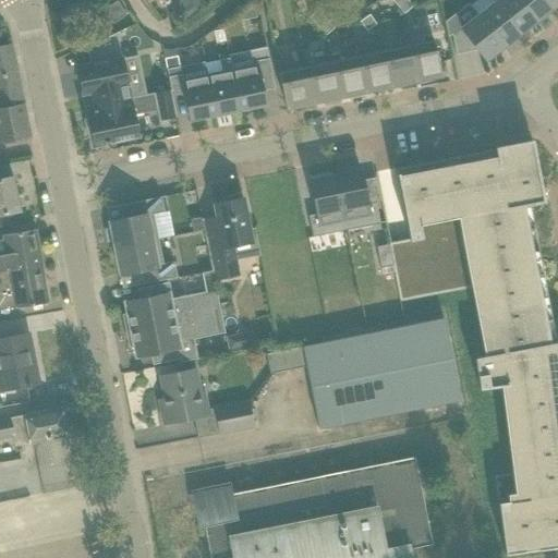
[(189,0),(168,15),(176,27),(197,11),(190,0),(189,0)]
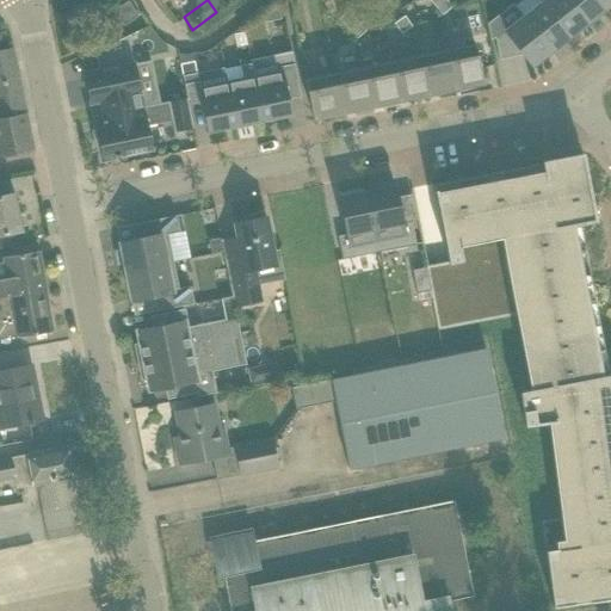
[(440,16),(451,7),(444,0),(438,0),(432,5),(440,16)]
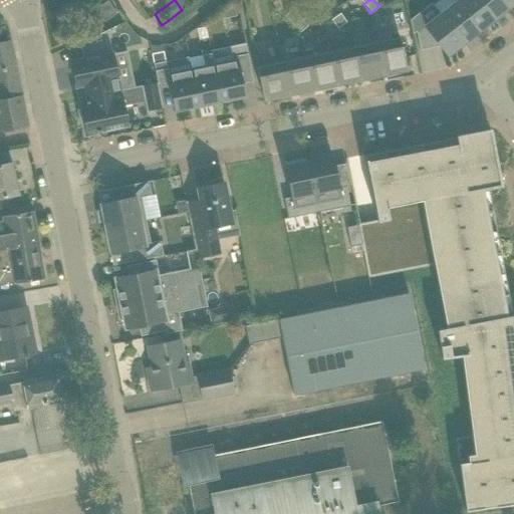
[(493,19),(477,0),(452,0),(455,3),(455,2),(478,31),(493,19)]
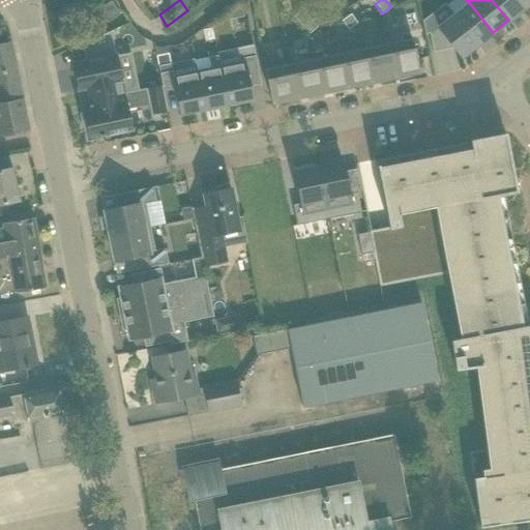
[(524,7),(518,0),(492,0),(508,20),(524,7)]
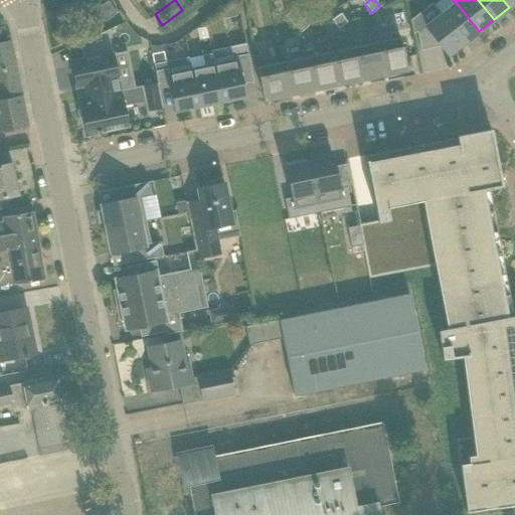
[(96,10),(104,21),(116,13),(108,2),(96,10)]
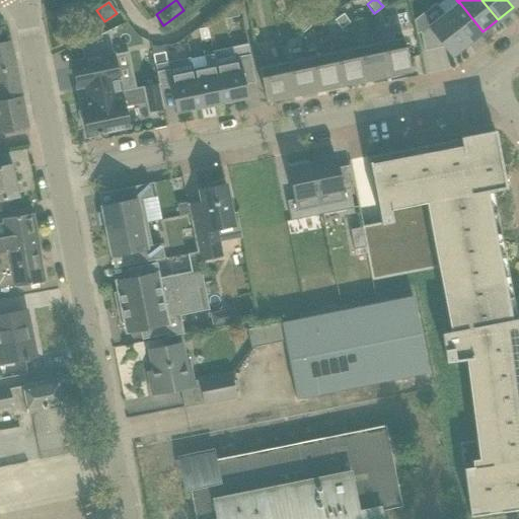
[(483,31),(459,2),(459,3),(445,14),(445,13),(444,14),(467,44),(467,43),(483,31)]
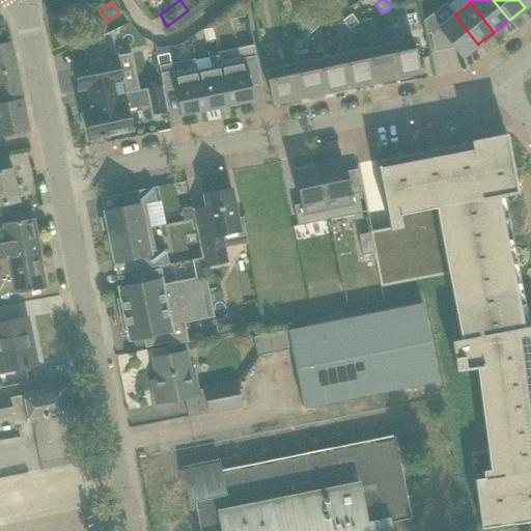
[(241,6),(229,8),(231,19),(243,17),(241,6)]
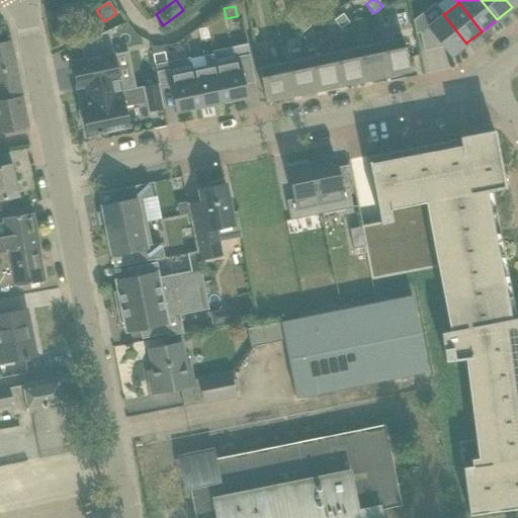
[(301,17),(294,9),(286,16),(293,25),(301,17)]
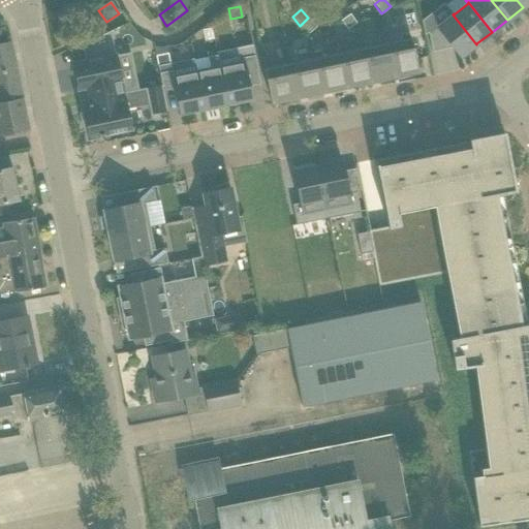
[(355,23),(349,13),(340,21),(346,30),(355,23)]
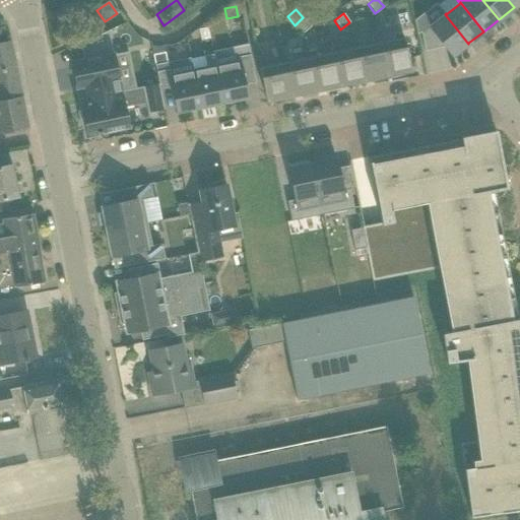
[(468,44),(445,14),(430,25),(429,24),(420,31),(425,51),(445,47),(452,57),(453,56),(468,44)]
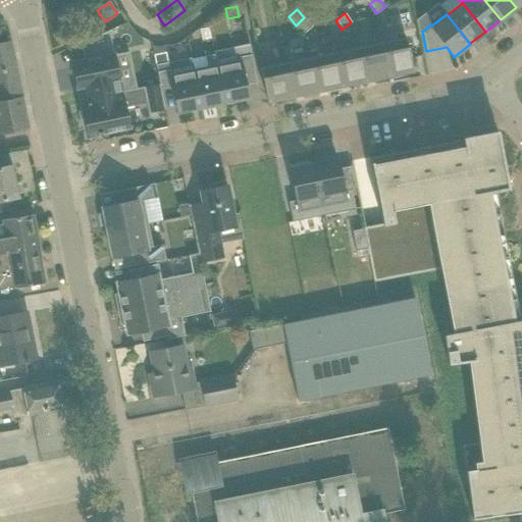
[(303,34),(312,27),(304,17),(296,25),(303,34)]
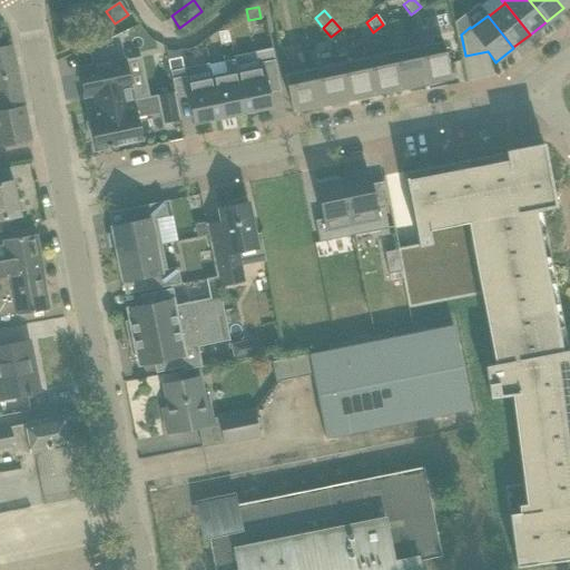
[(131,99),(118,33),(88,48),(91,67),(78,70),(84,96),(88,95),(90,108),(131,99)]
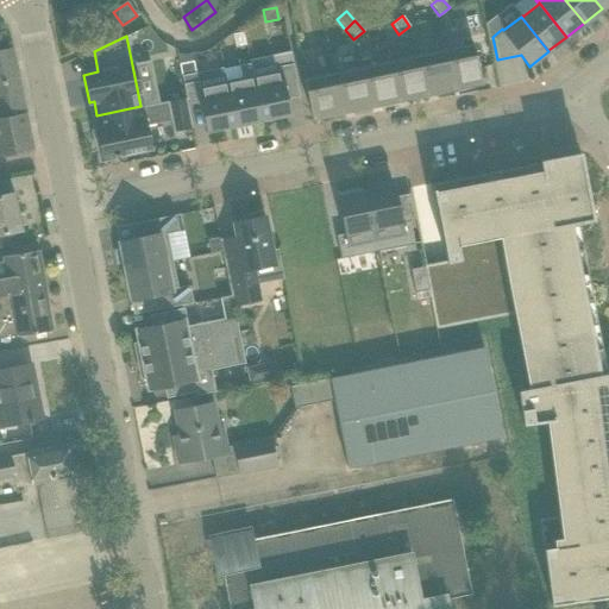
[(481,83),(472,44),(444,50),(452,89),(481,83)]
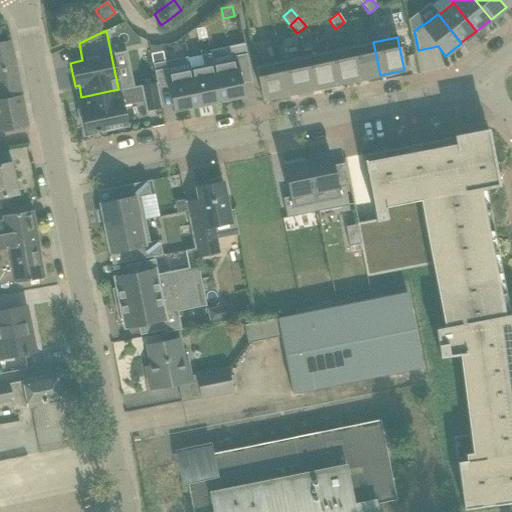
[(0,131),(27,126),(10,40),(10,39),(0,41),(0,131)]
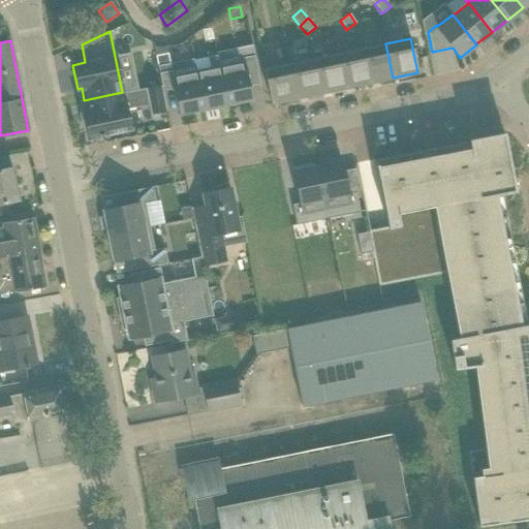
[(393,78),(385,43),(361,49),(368,83),(393,78)]
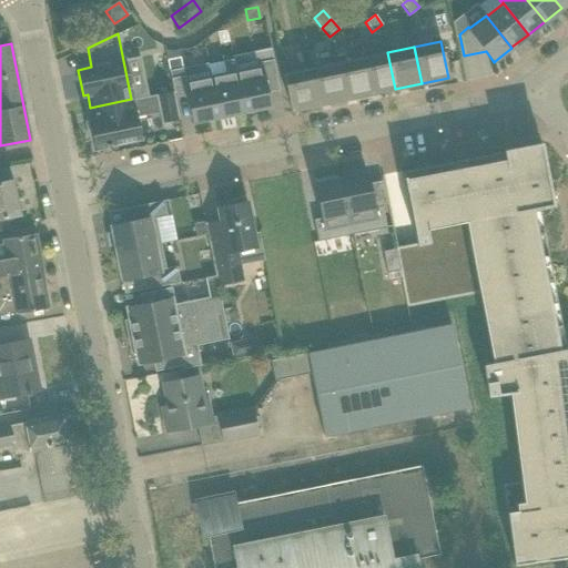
[(395,89),(387,52),(362,58),(369,94),(395,89)]
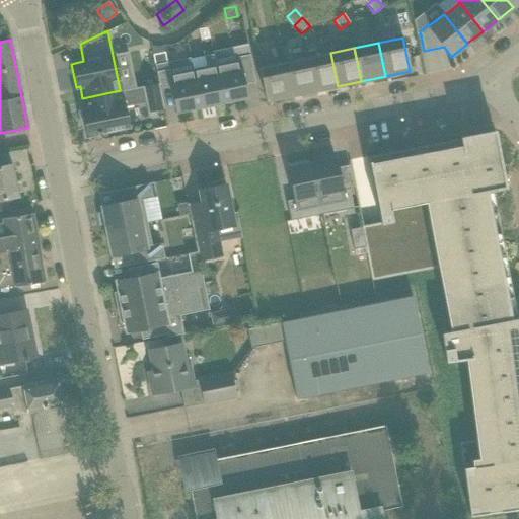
[(164,53),(152,55),(154,65),(166,62),(164,53)]
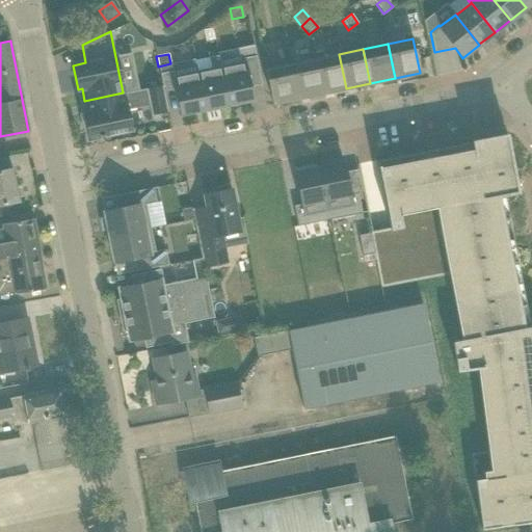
[(346,88),(339,54),(314,59),(321,94),(346,88)]
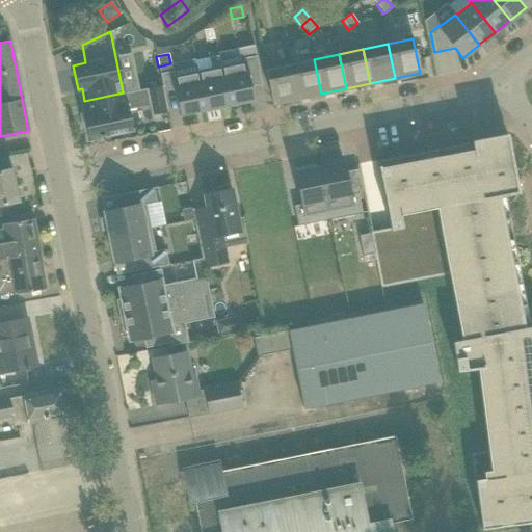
[(228,104),(218,55),(209,57),(211,70),(197,73),(205,109),(228,104)]
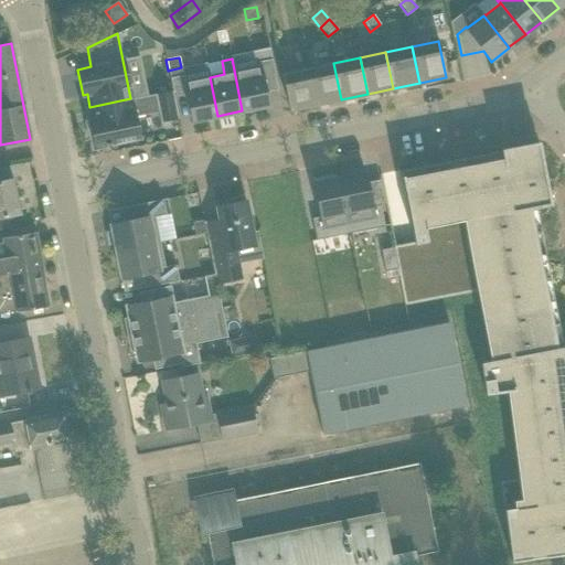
[(277,91),(272,60),(257,62),(258,67),(235,72),(232,59),(242,110),(267,106),(265,93),(277,91)]
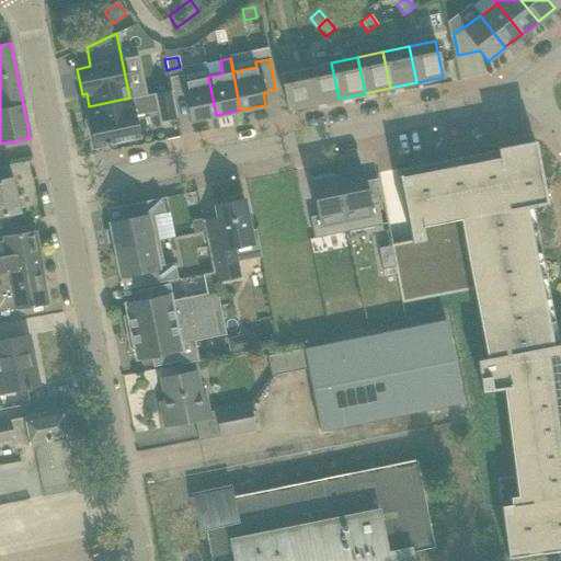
[(339,99),(331,63),(306,68),(313,104),(339,99)]
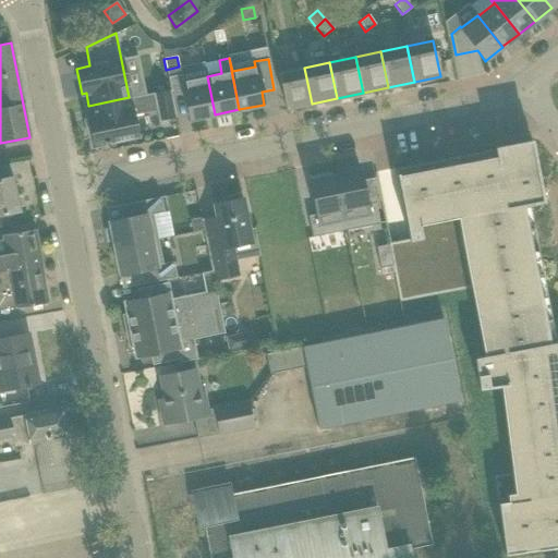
[(312,104),(304,68),(278,73),(286,109),(312,104)]
